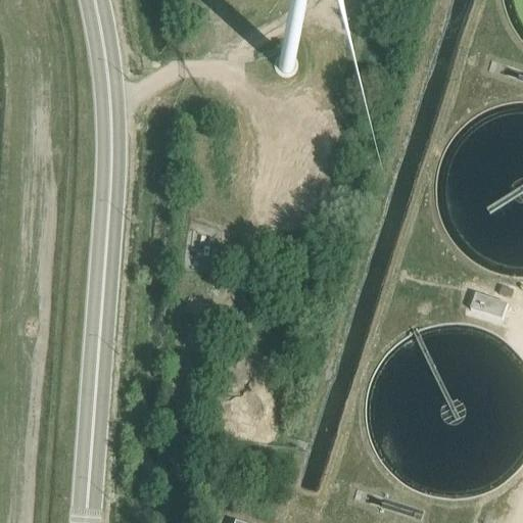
[(522,0),(506,0),(507,5),(512,21),(520,36),(522,39),(522,0)]
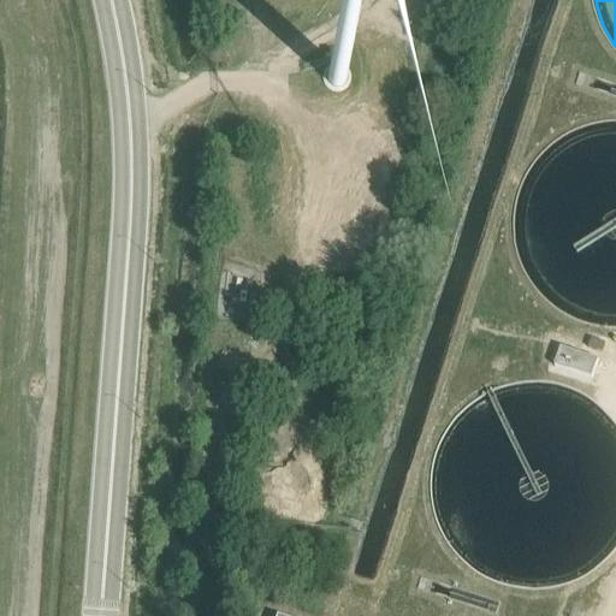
[(326,77),(326,78),(326,80),(326,81),(326,82),(326,83),(327,83),(327,84),(329,84),(329,86),(330,87),(331,87),(331,88),(332,88),(333,88),(335,89),(336,89),(337,89),(338,89),(338,88),(339,88),(341,88),(342,87),(343,87),(343,86),(344,86),(344,84),(345,83),(345,82),(347,82),(347,81),(347,80),(347,78),(347,77),(347,76),(347,75),(345,75),(345,73),(344,72),(344,71),(343,71),(343,70),(342,70),(341,69),(339,69),(338,69),(337,69),(337,67),(336,67),(335,67),(333,69),(332,69),(331,69),(331,70),(330,70),(329,71),(327,72),(327,73),(326,73),(326,75),(326,76),(326,77)]
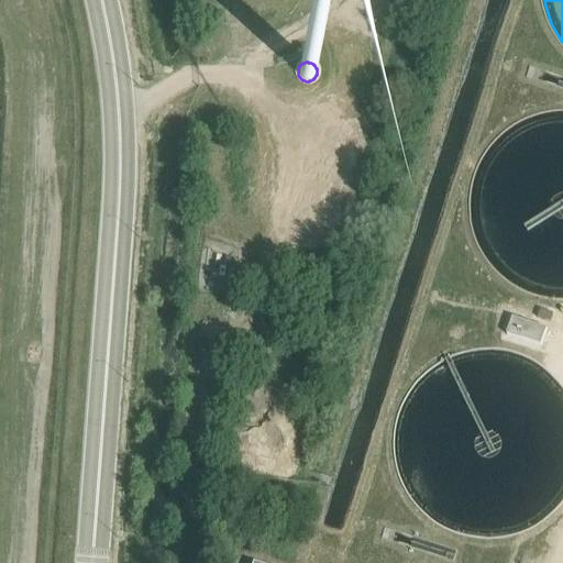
[(562,114),(561,114),(543,117),(526,122),(510,131),(497,142),(486,156),(477,173),(473,189),(472,207),(474,224),(479,241),(488,257),(499,271),(514,282),(530,289),(547,294),(562,295),(562,114)]
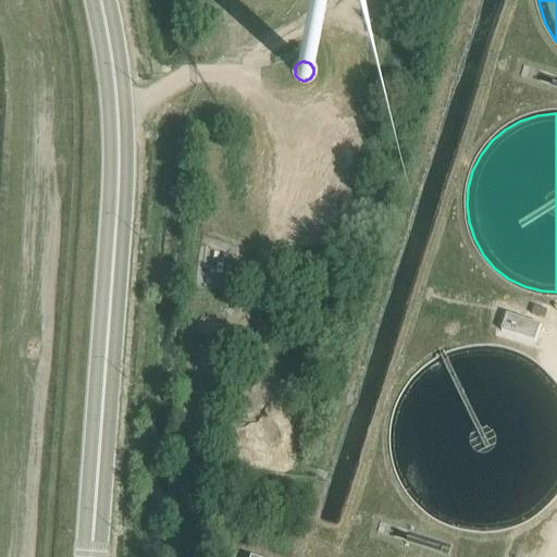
[(545,322),(548,311),(534,308),(531,318),(545,322)]
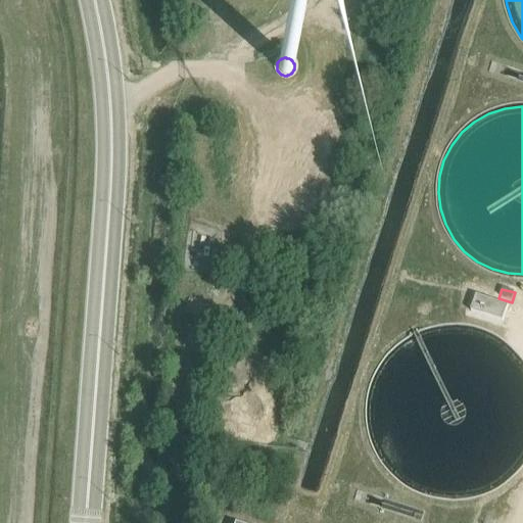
[(504,326),(509,308),(475,298),(470,316),(504,326)]
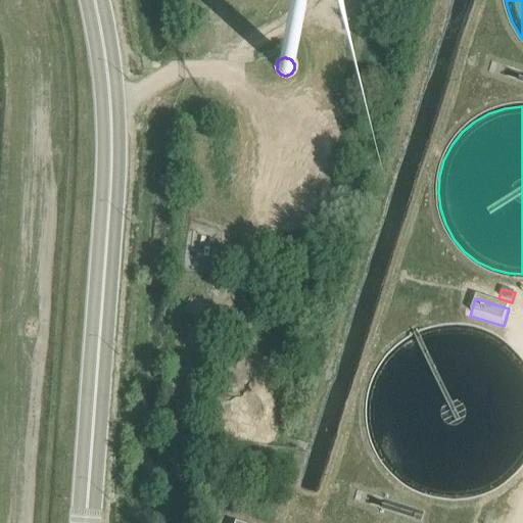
[(422,493),(427,494),(438,497),(455,498),(471,496),(486,491),(501,482),(513,472),(522,459),(522,458),(522,372),(521,368),(511,355),(497,345),(483,337),(467,333),(450,331),(434,333),(419,338),(403,346),(391,357),(381,370),(374,384),(369,400),(368,417),(370,433),(375,449),(383,464),(394,476),(408,486),(422,493)]
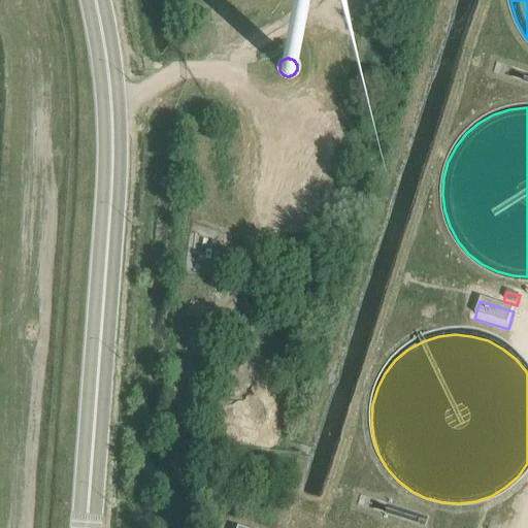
All buildings are outlined.
